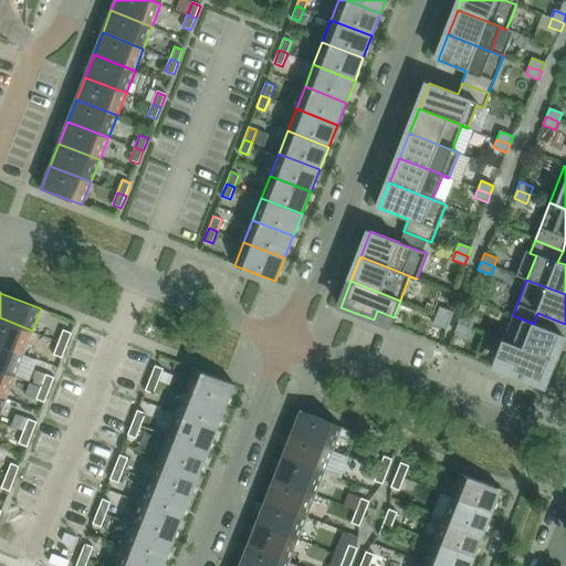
[(449,321),(452,312),(440,307),(437,315),(449,321)]
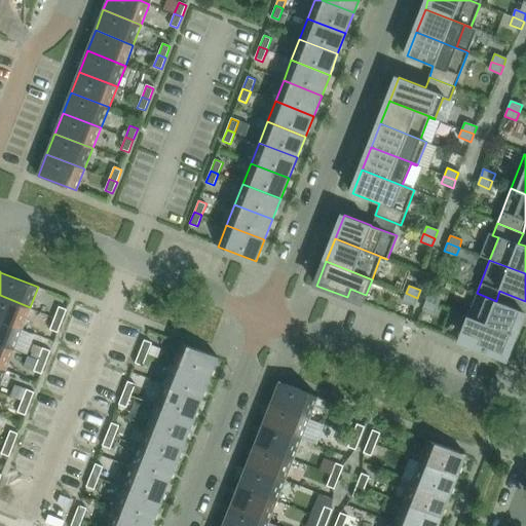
[(406,293),(403,301),(414,305),(417,298),(406,293)]
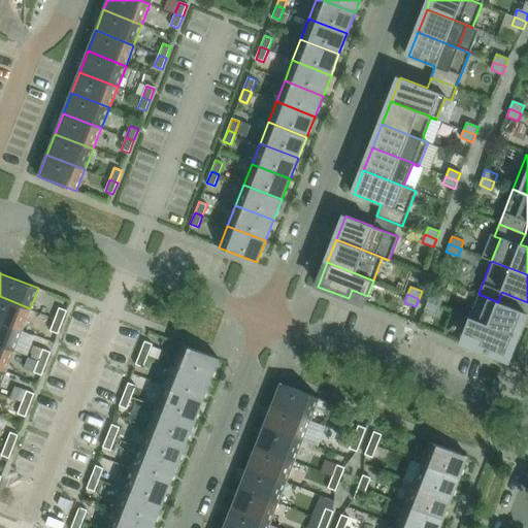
[(439,306),(442,299),(430,294),(428,302),(439,306)]
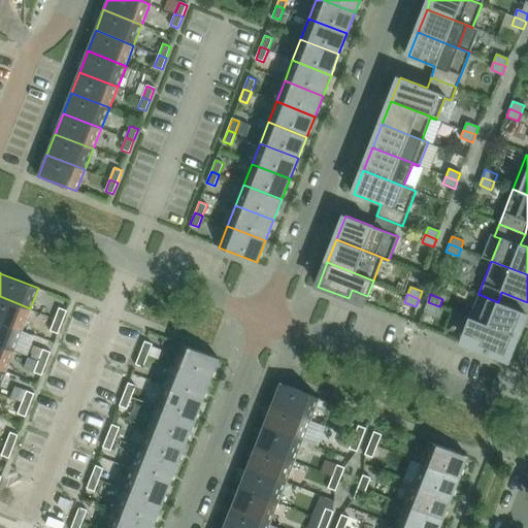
[(479,294),(469,319),(515,336),(524,312),(498,302),(479,294)]
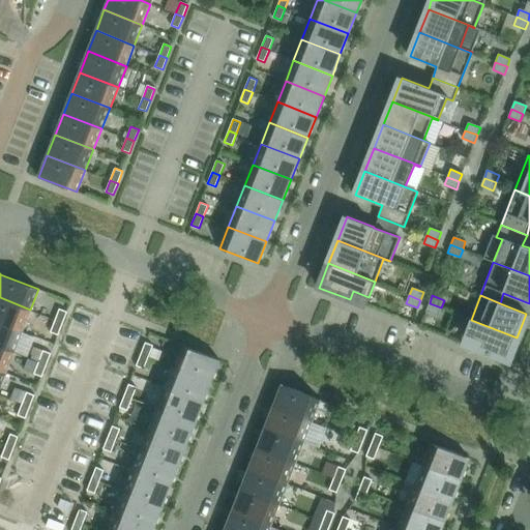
[(0,322),(22,330),(30,310),(0,297),(0,322)]
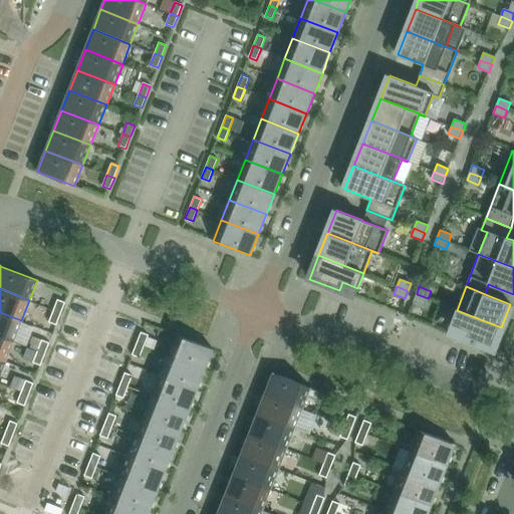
[(417,294),(414,301),(425,306),(428,298),(417,294)]
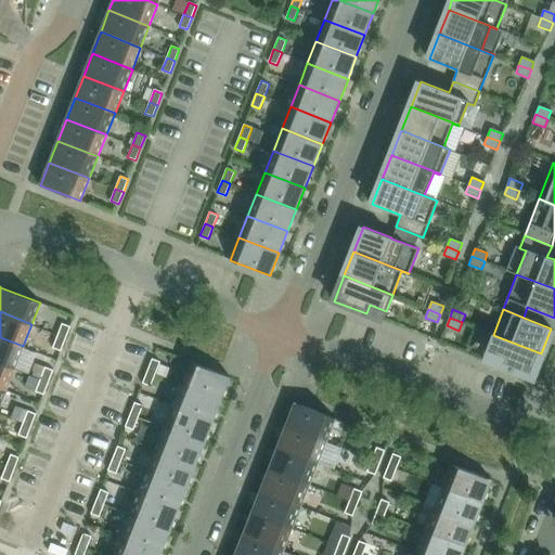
[(62,323),(57,335),(65,338),(71,326),(62,323)]
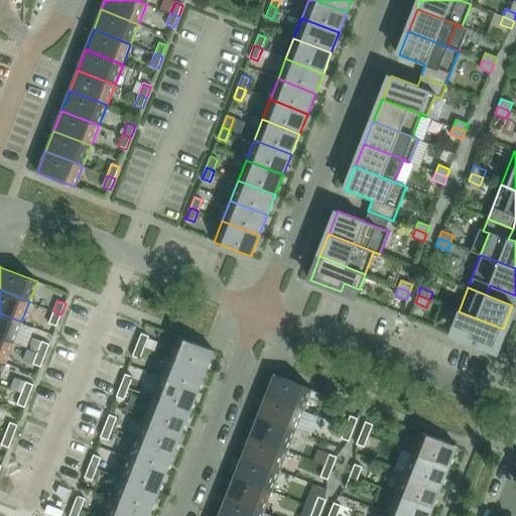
[(60,314),(53,311),(48,324),(56,327),(60,314)]
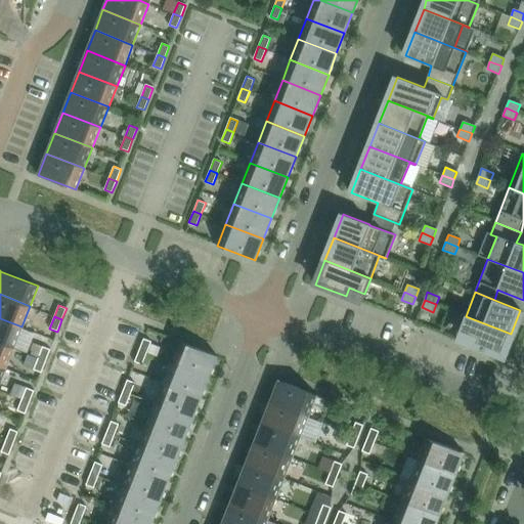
[(501,357),(511,334),(466,316),(460,331),(475,337),(472,345),(501,357)]
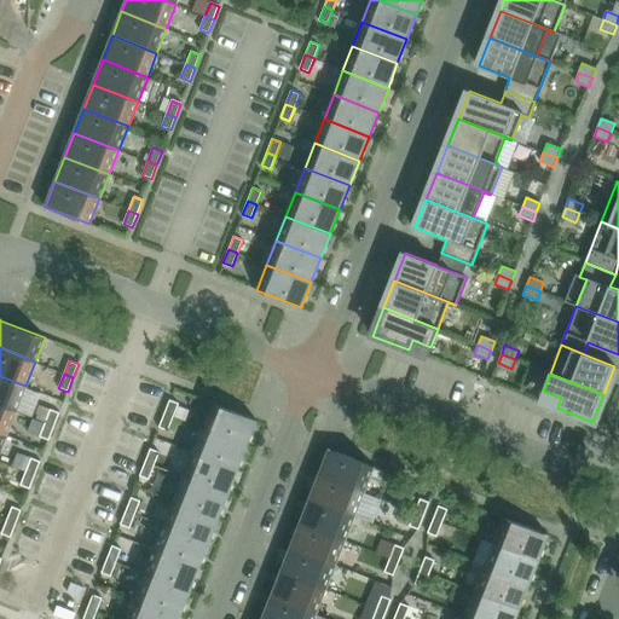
[(0,404),(16,411),(25,386),(0,376),(0,404)]
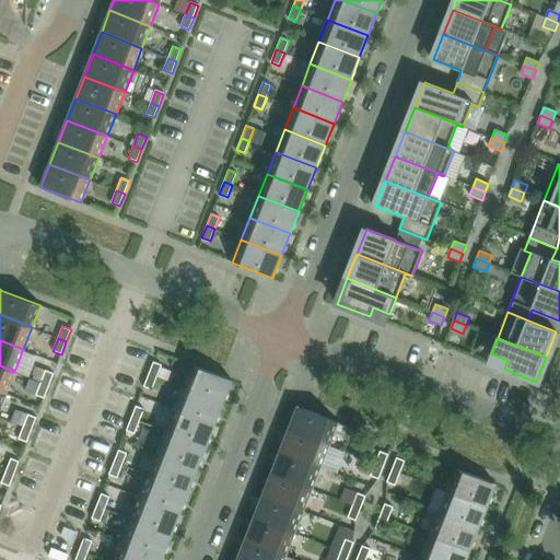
[(153,362),(149,374),(156,377),(162,365),(153,362)]
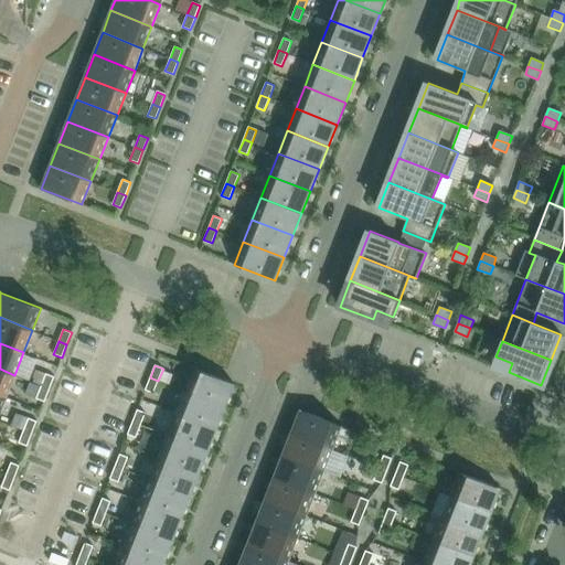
[(225,406),(234,384),(193,368),(184,391),(225,406)]
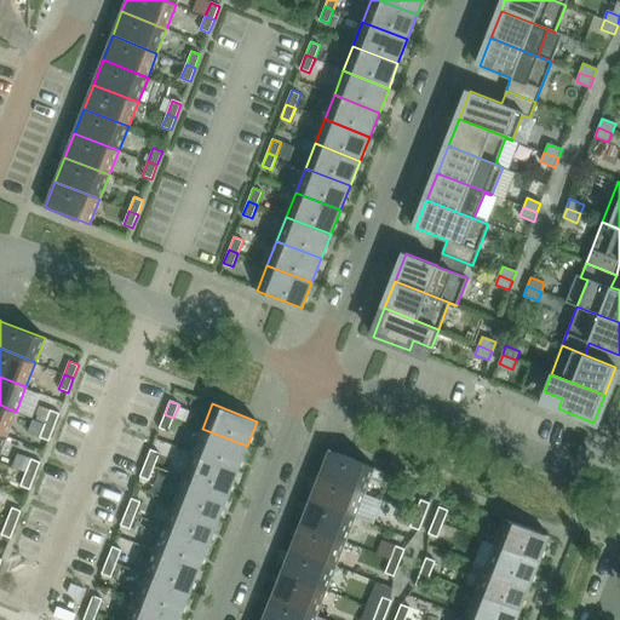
[(0,432),(6,436),(16,412),(0,405),(0,432)]
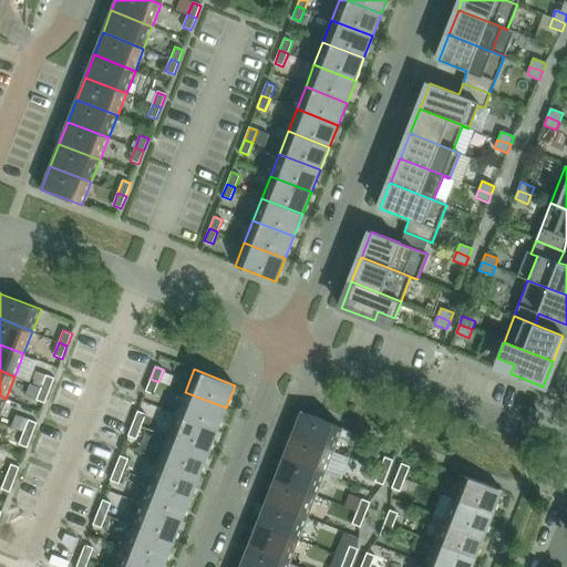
[(45,374),(41,388),(50,391),(54,378),(45,374)]
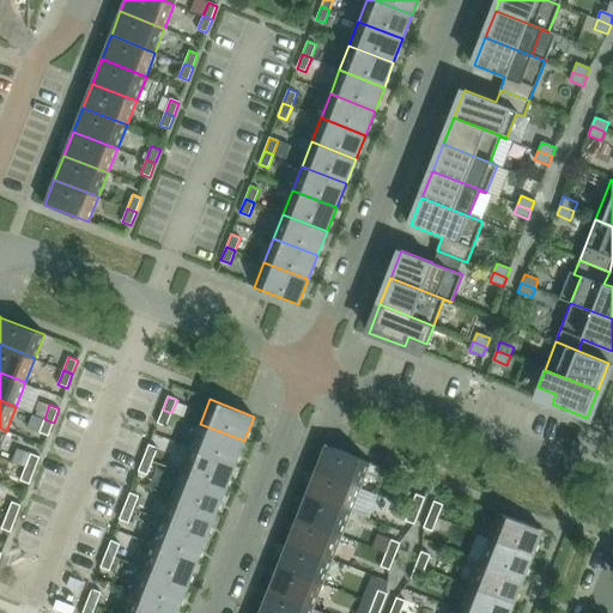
[(171,413),(163,410),(157,423),(167,426),(171,413)]
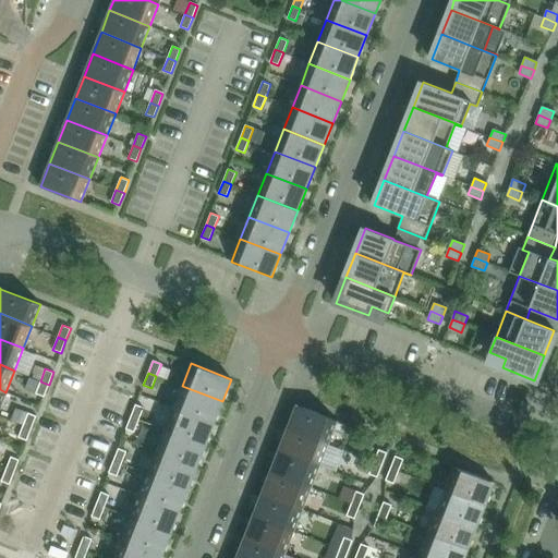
[(49,385),(40,381),(36,393),(44,397),(49,385)]
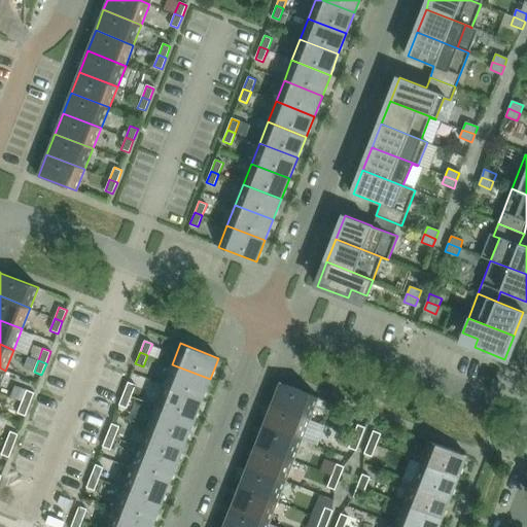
[(172,364),(164,385),(202,399),(210,379),(172,364)]
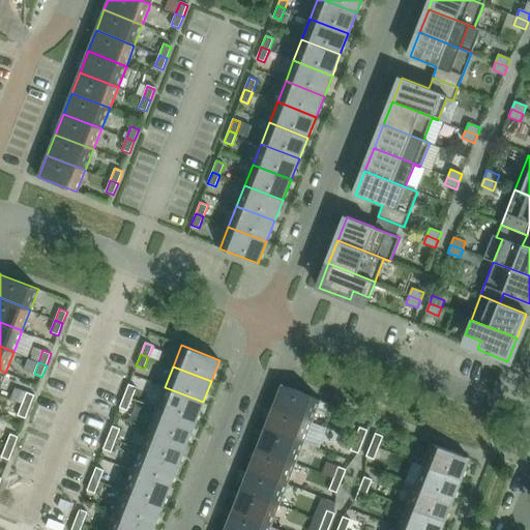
[(128,384),(124,395),(131,399),(137,387),(128,384)]
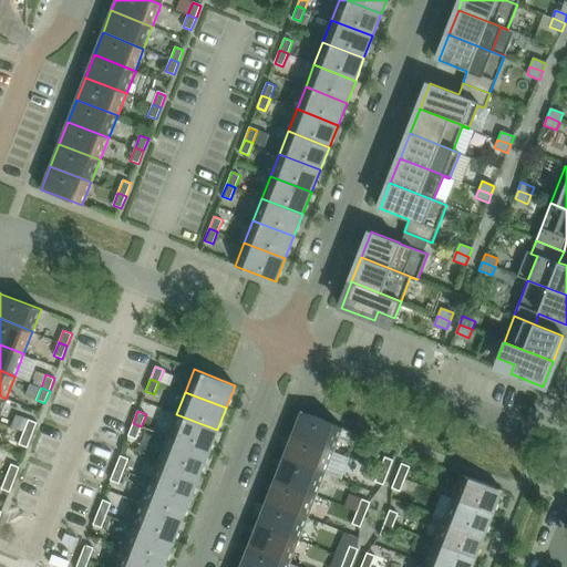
[(342,428),(301,411),(292,434),(333,450),(342,428)]
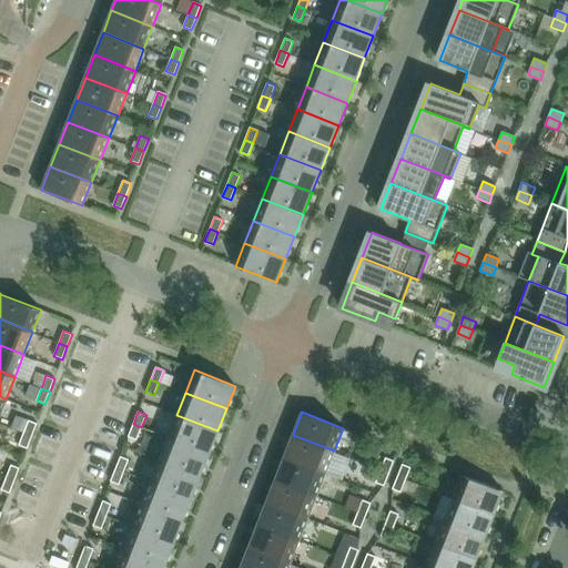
[(209,453),(217,430),(176,415),(169,437),(209,453)]
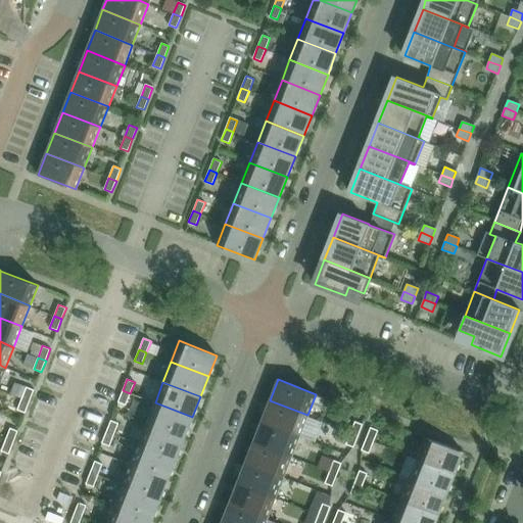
[(27,387),(21,398),(30,401),(34,390),(27,387)]
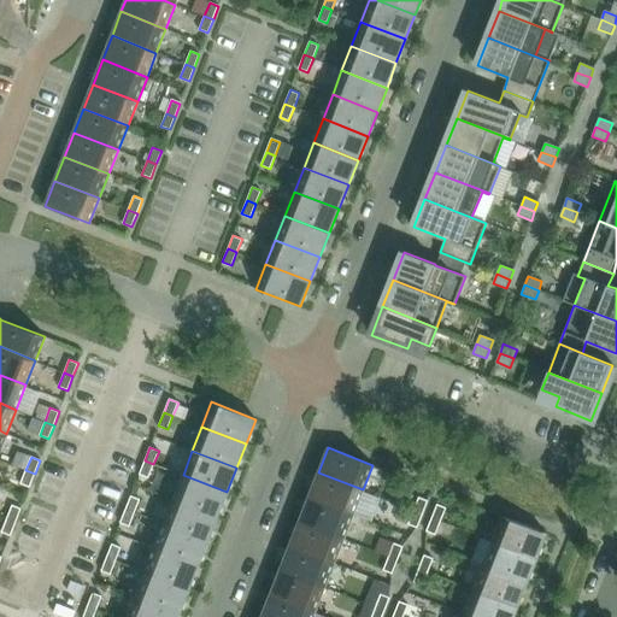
[(153,464),(145,460),(139,474),(148,477),(153,464)]
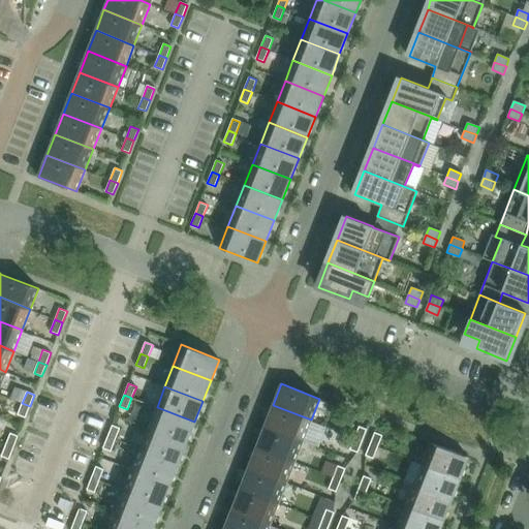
[(30,406),(22,403),(18,414),(25,417),(30,406)]
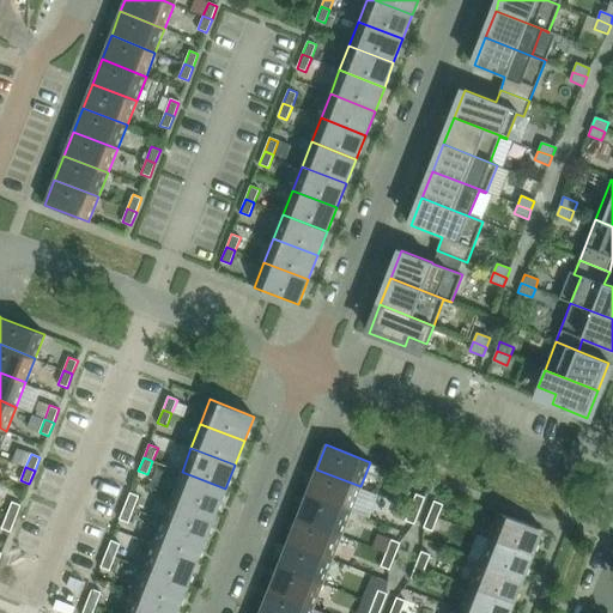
[(360,486),(316,469),(307,493),(351,510),(360,486)]
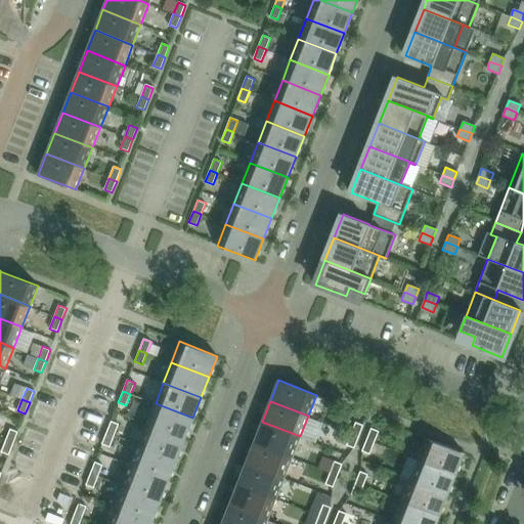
[(185,439),(192,418),(156,403),(147,424),(185,439)]
